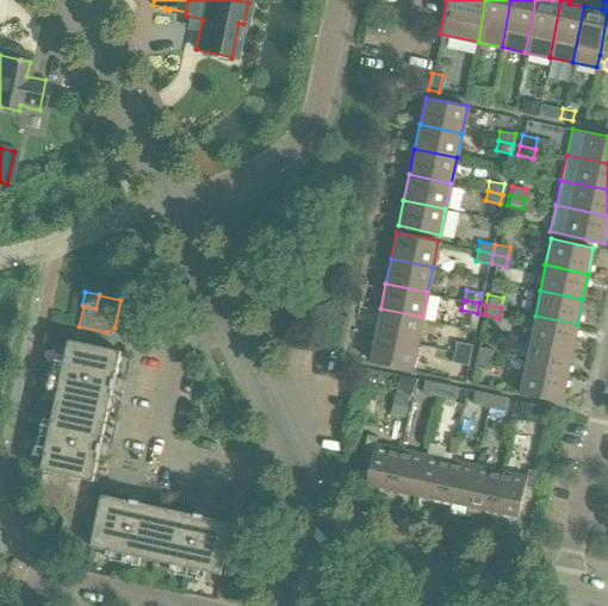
[(380,308),(374,333),(416,343),(422,317),(380,308)]
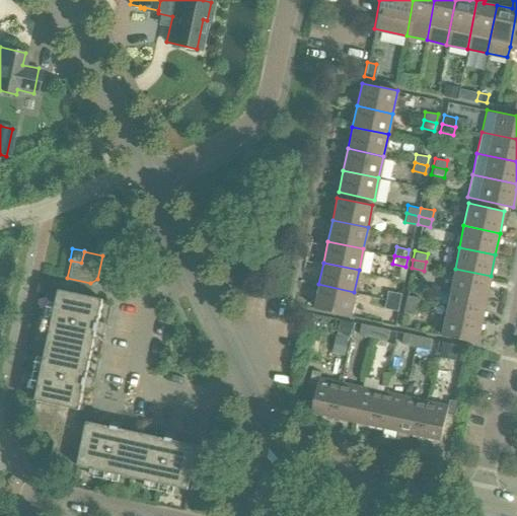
[(455,269),(450,290),(486,297),(491,276),(455,269)]
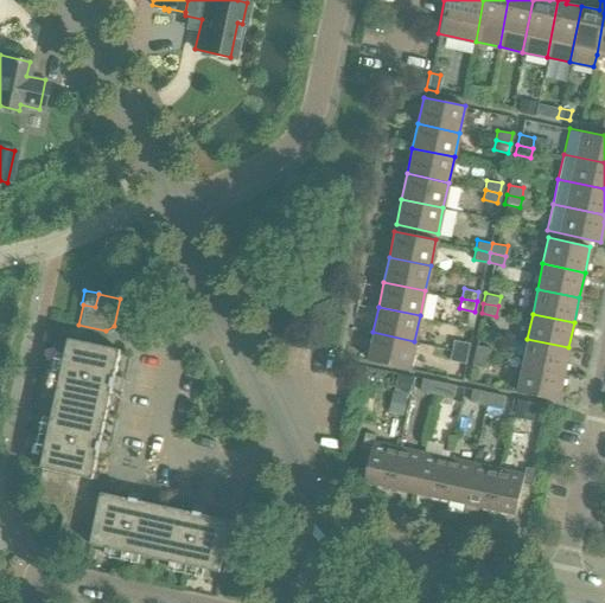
[(414,341),(373,332),(367,358),(409,367),(414,341)]
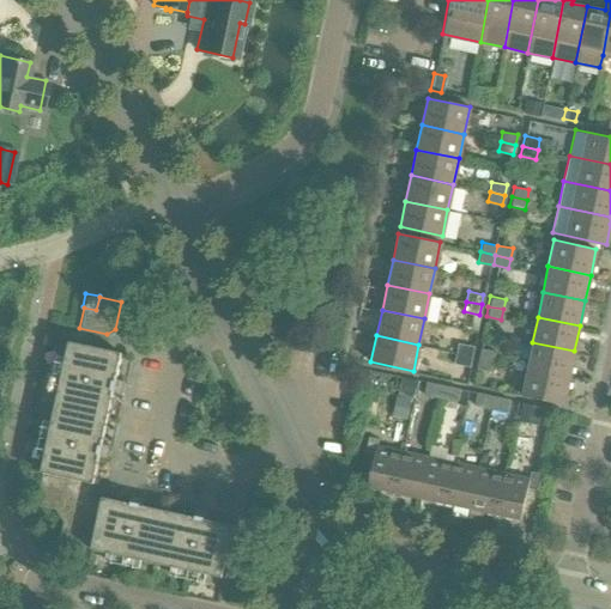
[(123,521),(129,494),(131,495),(131,493),(128,493),(126,501),(101,495),(100,497),(91,495),(89,497),(86,492),(88,492),(90,482),(91,482),(97,456),(106,457),(106,456),(104,455),(104,456),(78,451),(80,439),(107,445),(107,446),(108,446),(108,444),(100,442),(110,391),(119,394),(120,391),(119,390),(118,391),(92,387),(95,375),(121,381),(120,382),(121,382),(122,379),(114,377),(120,352),(110,349),(67,340),(38,472),(41,472),(34,504),(53,507),(61,521),(58,540),(90,547),(89,548),(219,576),(231,524),(205,518),(207,510),(205,510),(204,511),(205,511),(200,536),(188,535),(194,509),(195,509),(195,507),(193,507),(191,516),(140,504),(143,495),(140,495),(139,497),(140,497),(135,523),(123,521)]
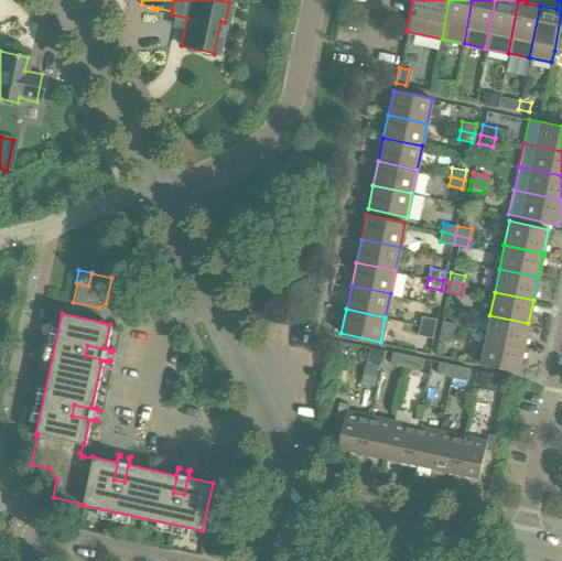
[(421,315),(419,324),(433,327),(434,317),(421,315)]
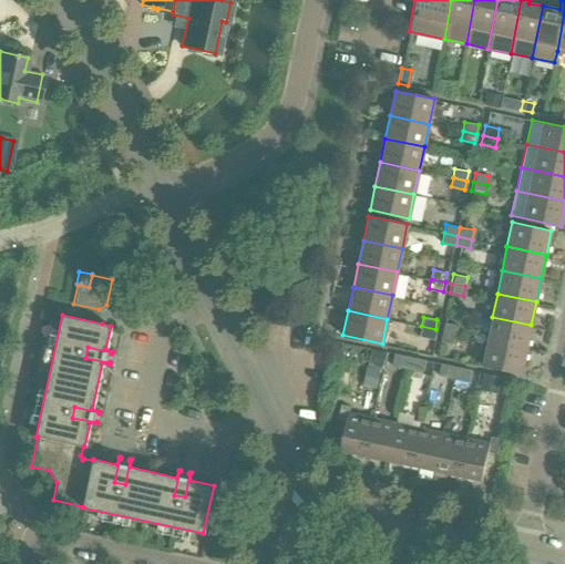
[(492,317),(488,340),(526,348),(531,325),(492,317)]
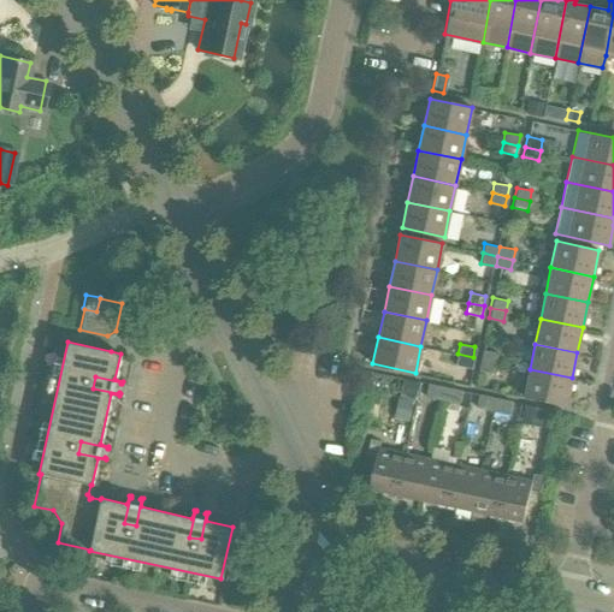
[(482,349),(479,358),(495,362),(497,352),(482,349)]
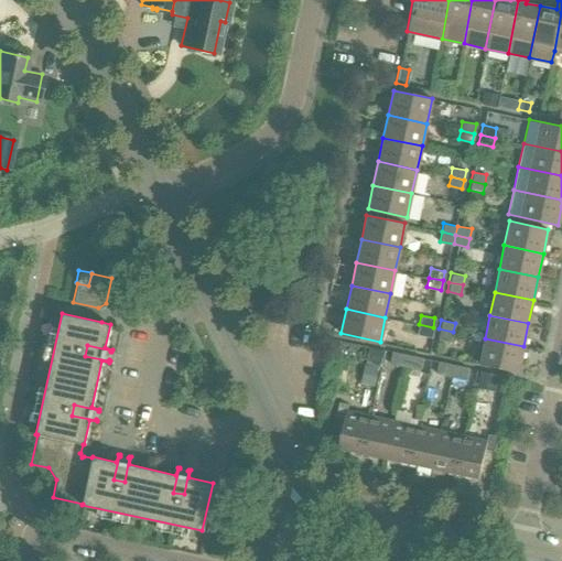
[(433,327),(419,324),(417,334),(431,336),(433,327)]
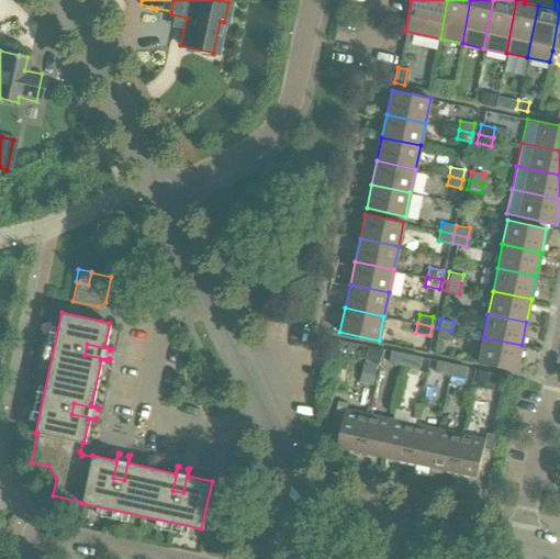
[(451,331),(437,327),(436,337),(449,339),(451,331)]
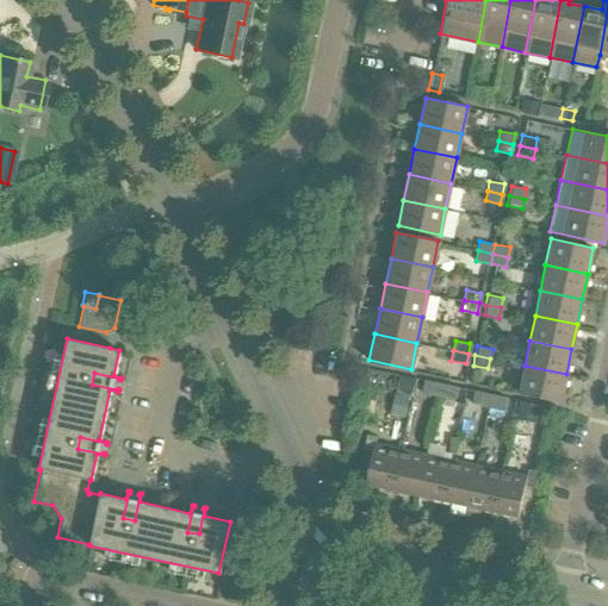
[(566,374),(525,366),(519,392),(560,401),(566,374)]
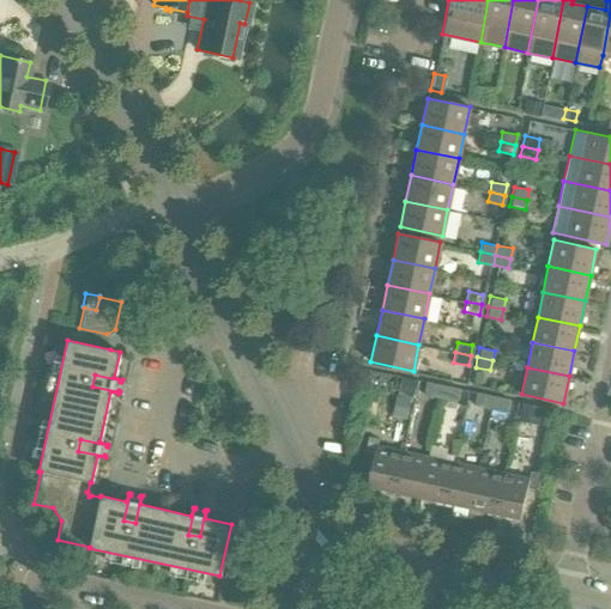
[(422,393),(439,396),(441,384),(425,381),(422,393)]
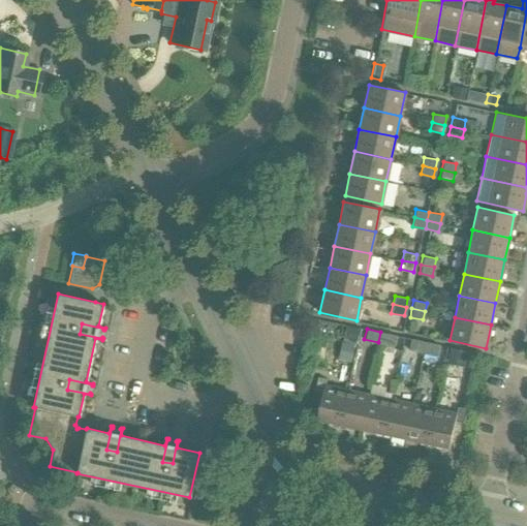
[(380,332),(378,342),(393,345),(395,335),(380,332)]
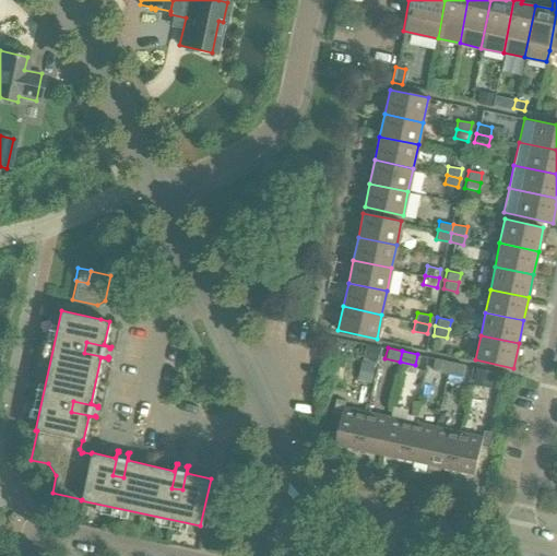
[(431,368),(446,371),(448,361),(434,357),(431,368)]
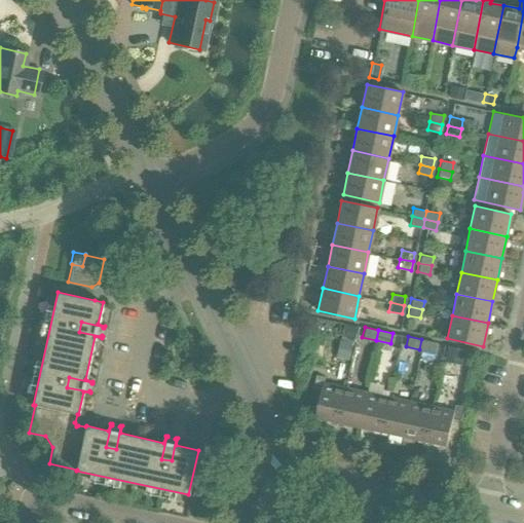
[(336,357),(348,359),(351,341),(339,339),(336,357)]
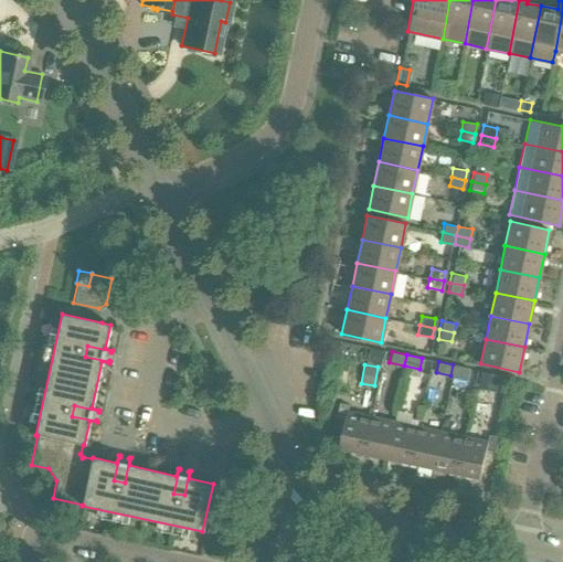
[(453,364),(450,375),(466,379),(468,368),(453,364)]
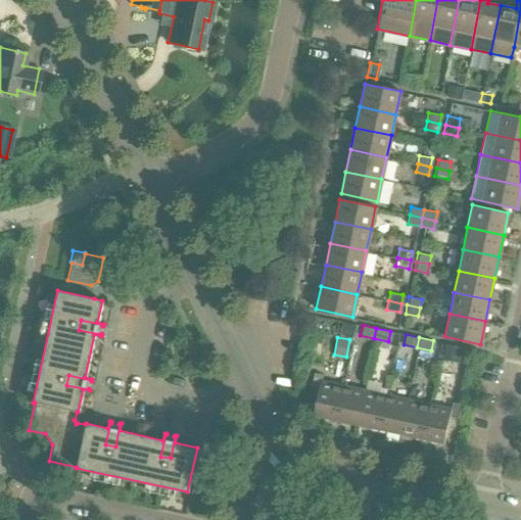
[(462,347),(444,343),(441,359),(459,363),(462,347)]
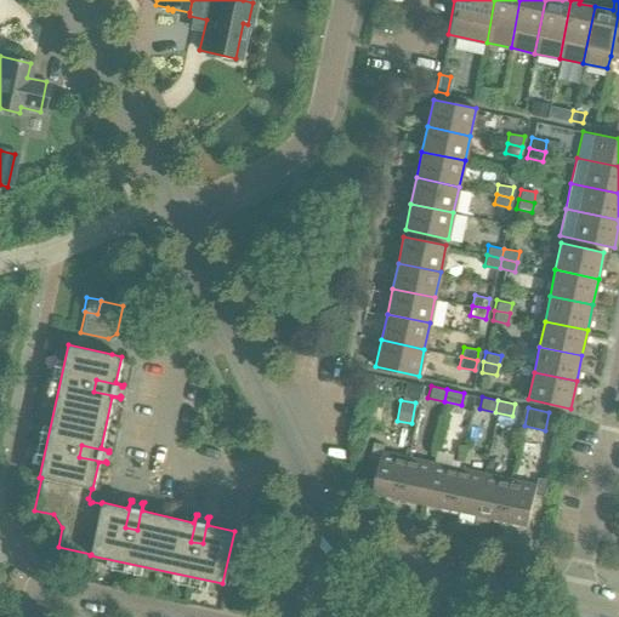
[(370,492),(397,497),(405,456),(380,450),(381,443),(372,441),(368,457),(378,460),(370,492)]
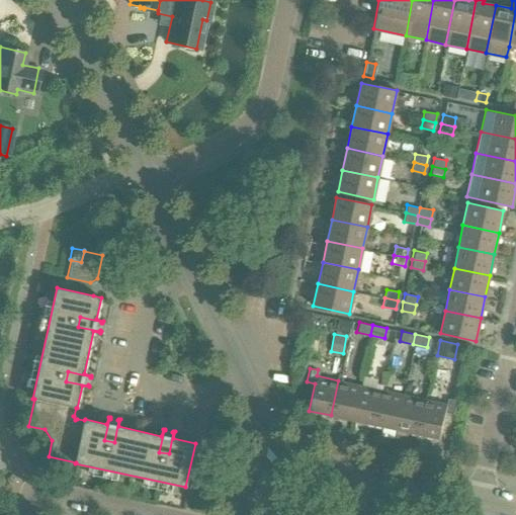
[(331,415),(352,420),(359,384),(338,380),(331,415)]
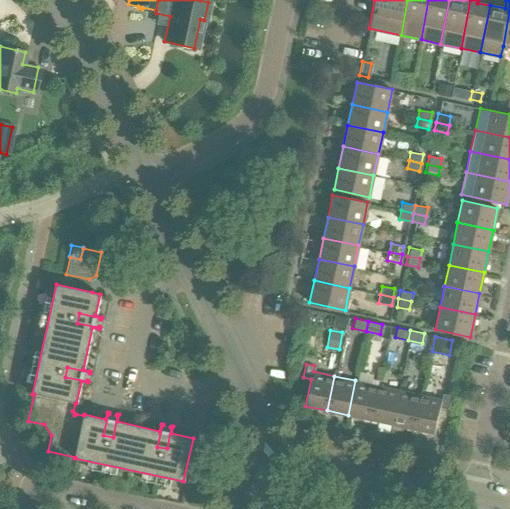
[(348,415),(369,419),(376,385),(355,380),(348,415)]
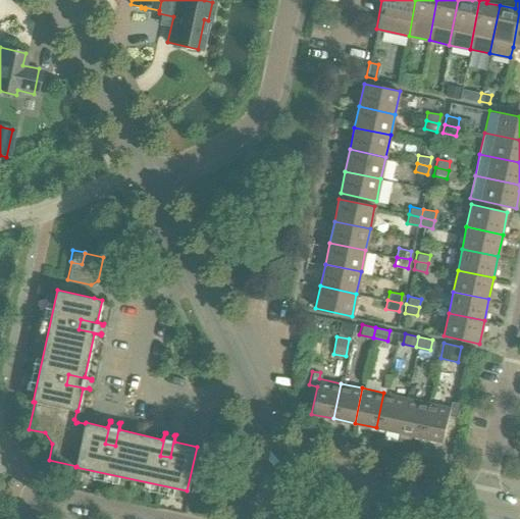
[(376,427),(398,432),(406,397),(383,393),(376,427)]
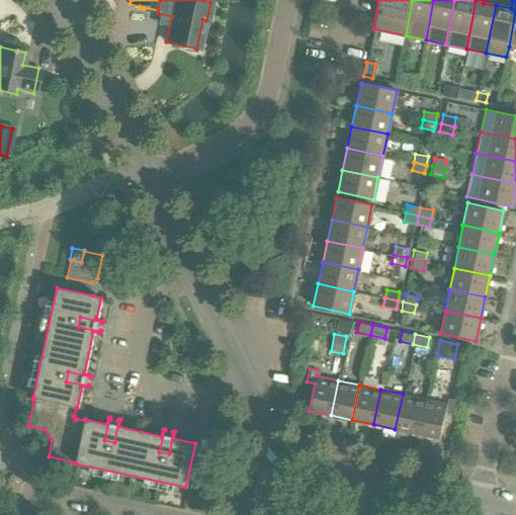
[(395,429),(417,433),(424,399),(403,394),(395,429)]
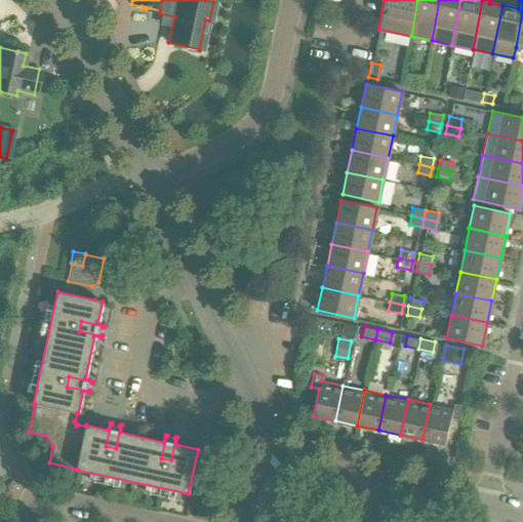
[(430,404),(423,439),(444,444),(450,416),(457,418),(460,404),(452,402),(451,408),(430,404)]
